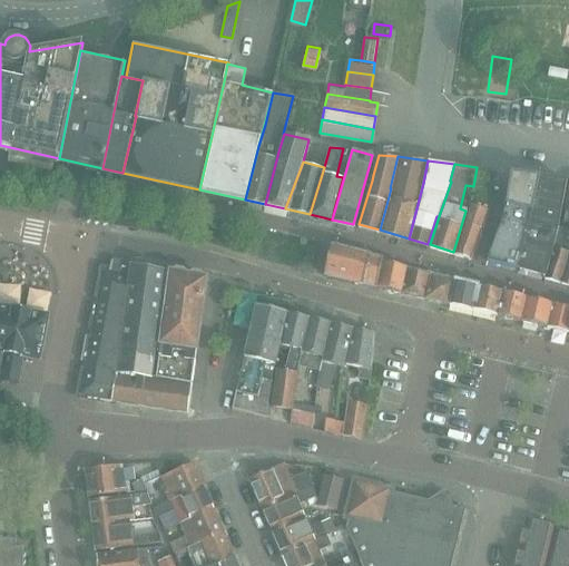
[(487,260),(518,269),(540,175),(511,171),(501,220),(487,260)]
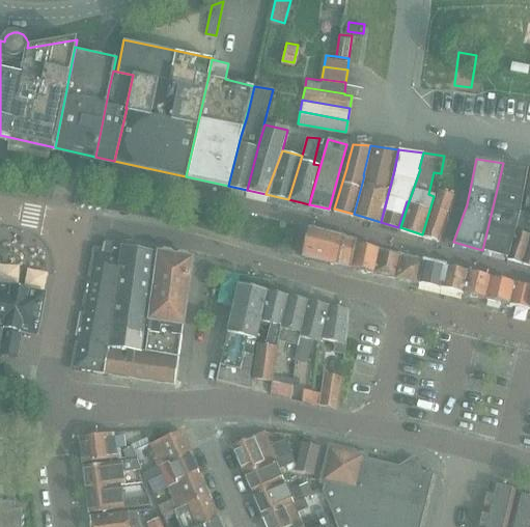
[(529,166),(503,163),(482,250),(507,256),(519,215),(521,210),(529,166)]
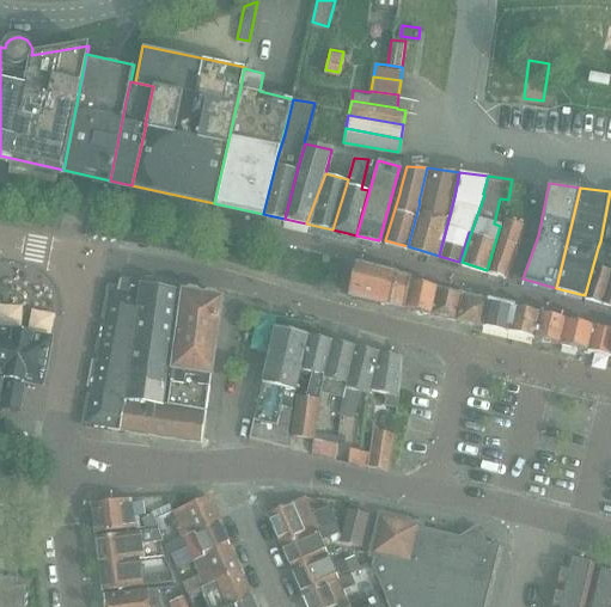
[(530,212),(531,195),(512,191),(507,206),(500,226),(487,270),(503,275),(530,212)]
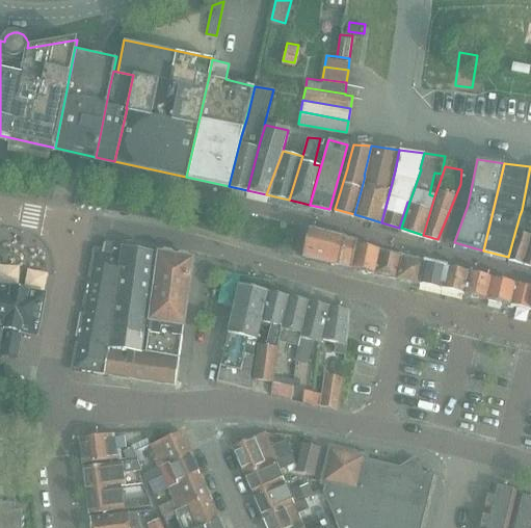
[(508,257),(522,261),(530,237),(530,232),(525,231),(529,213),(525,213),(525,211),(522,210),(520,215),(508,257)]
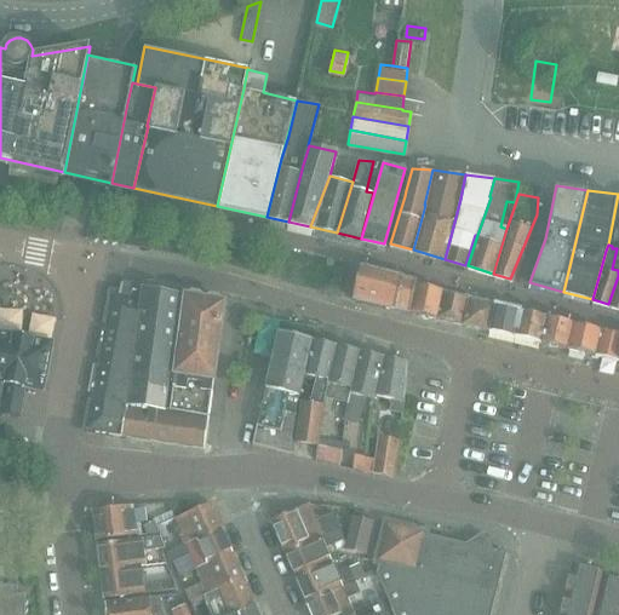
[(389,275),(360,268),(354,295),(382,303),(389,275)]
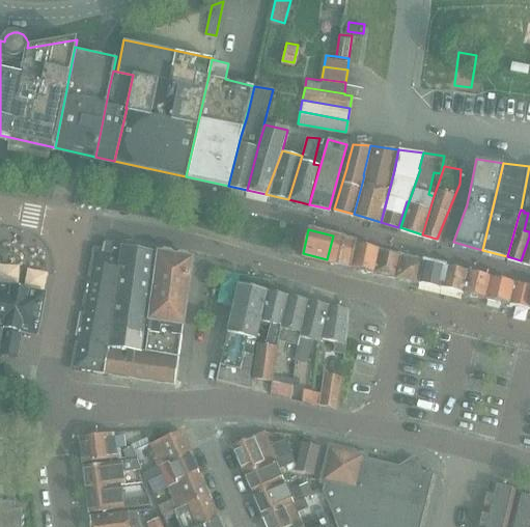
[(357,241),(333,236),(327,259),(351,265),(357,241)]
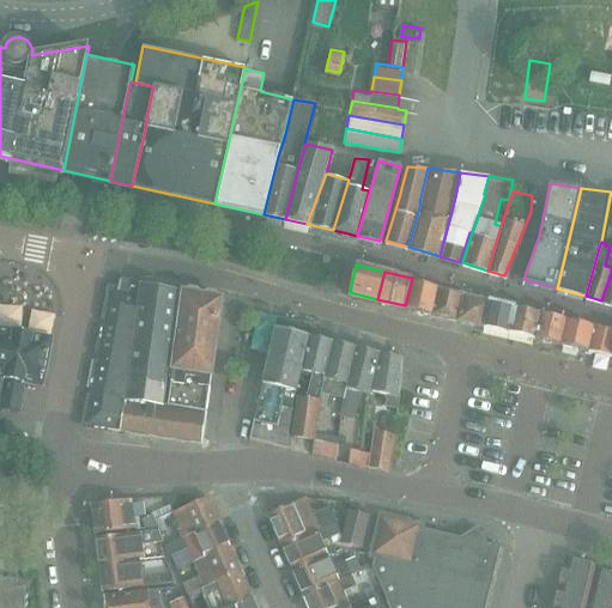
[(611,273),(601,301),(611,303),(611,273)]
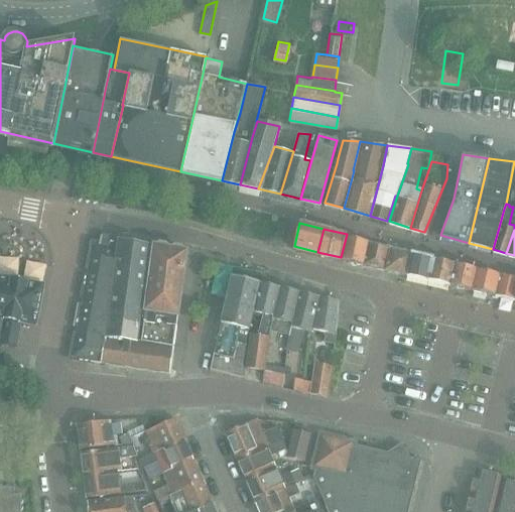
[(87,269),(113,274),(118,238),(99,234),(98,243),(92,242),(87,269)]
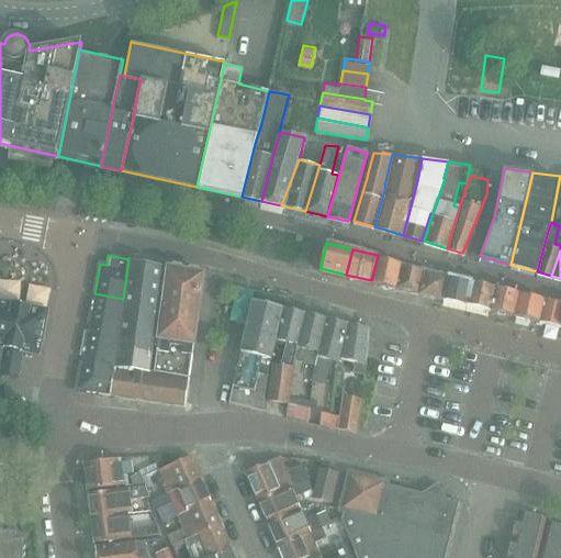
[(371,280),(395,286),(402,261),(378,255),(371,280)]
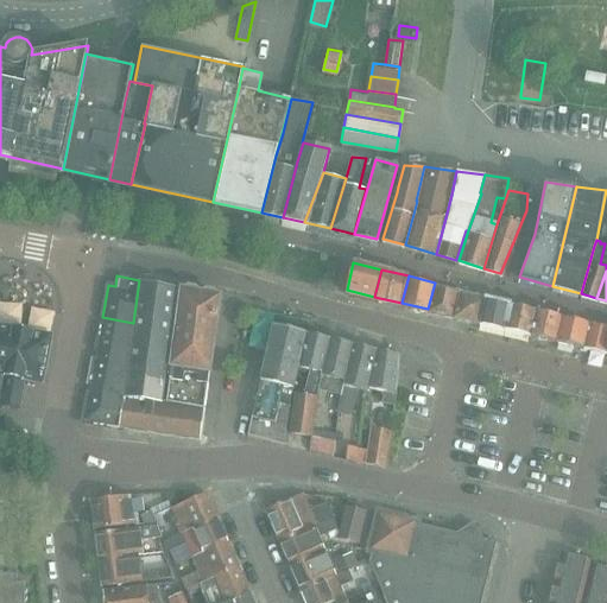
[(128,357),(124,393),(162,400),(177,287),(139,280),(133,323),(128,357)]
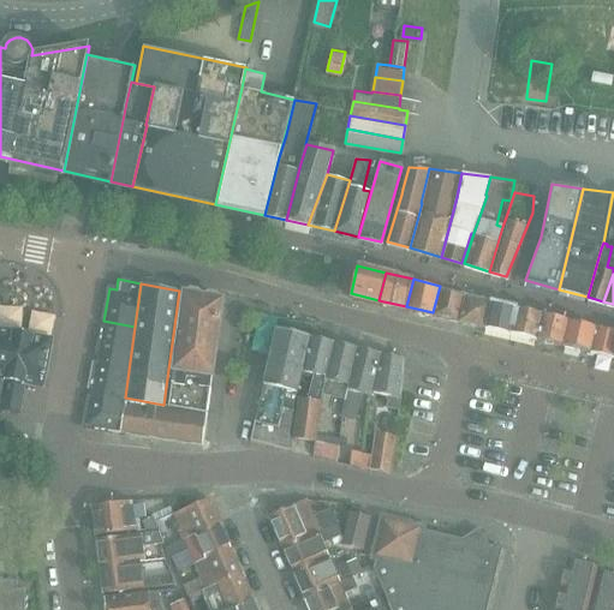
[(433,312),(459,318),(466,292),(440,286),(433,312)]
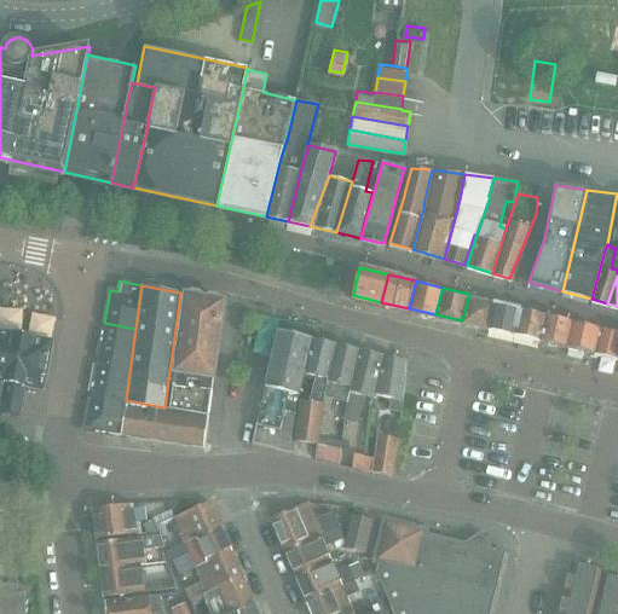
[(184,293),(175,371),(171,409),(207,415),(213,377),(223,300),(184,293)]
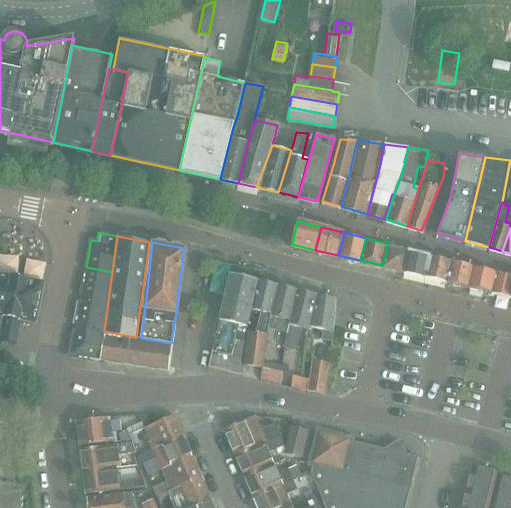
[(382,265),(404,271),(409,248),(388,243),(382,265)]
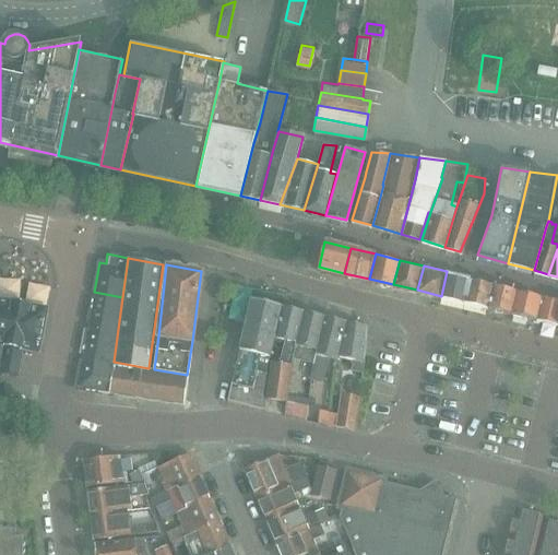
[(470,276),(447,271),(441,296),(464,300),(470,276)]
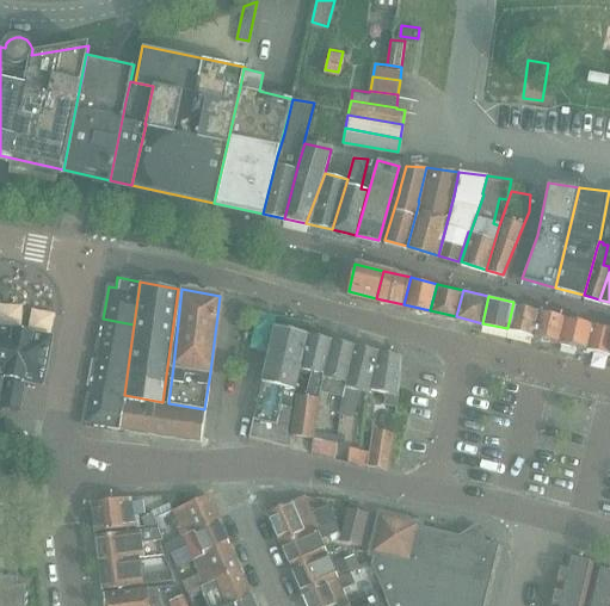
[(538,308),(513,302),(507,328),(531,334),(538,308)]
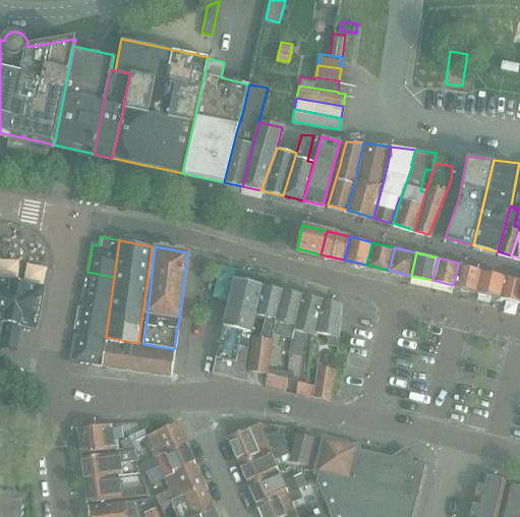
[(481,268),(459,263),(453,285),(476,291),(481,268)]
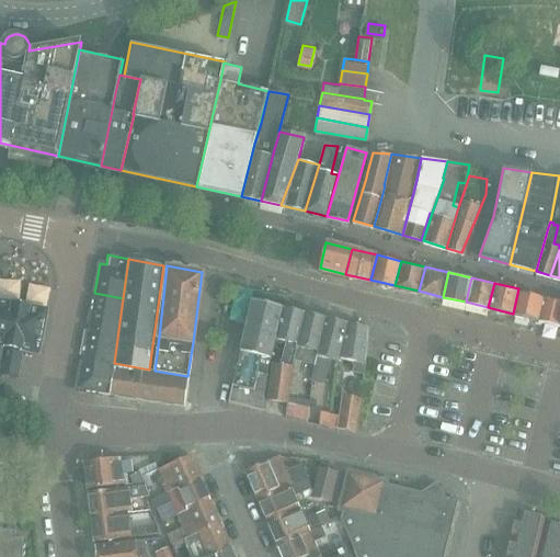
[(518,288),(513,314),(537,319),(543,295),(518,288)]
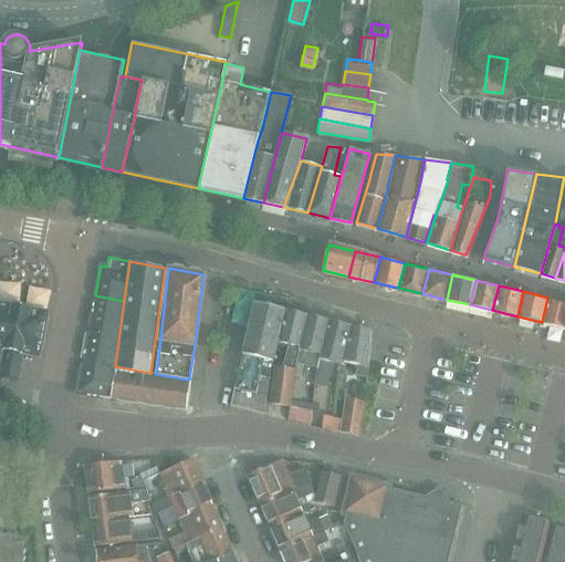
[(119,333),(123,312),(124,301),(95,295),(90,328),(119,333)]
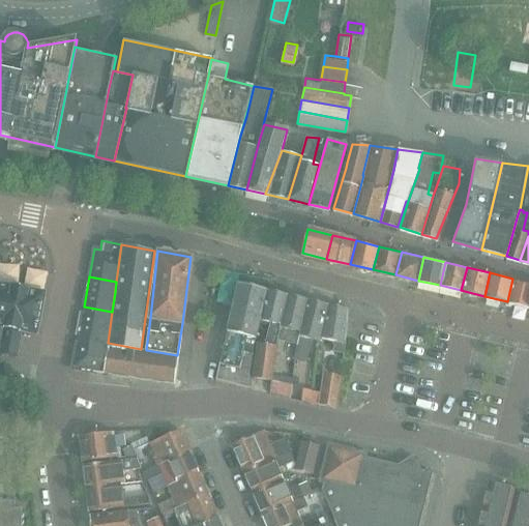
[(528,282),(512,279),(507,301),(528,305),(528,282)]
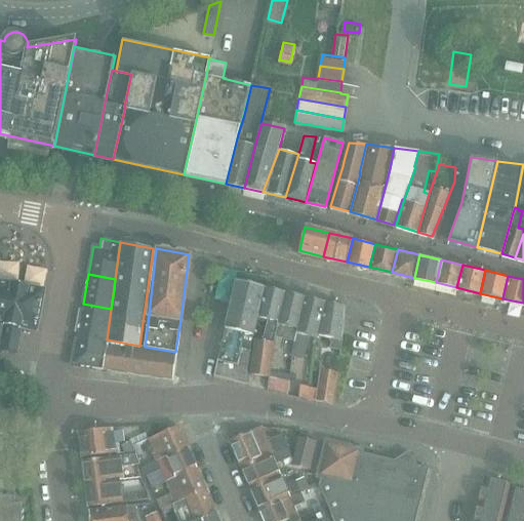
[(23,324),(37,327),(45,287),(0,278),(0,335),(2,336),(0,346),(17,349),(23,324)]
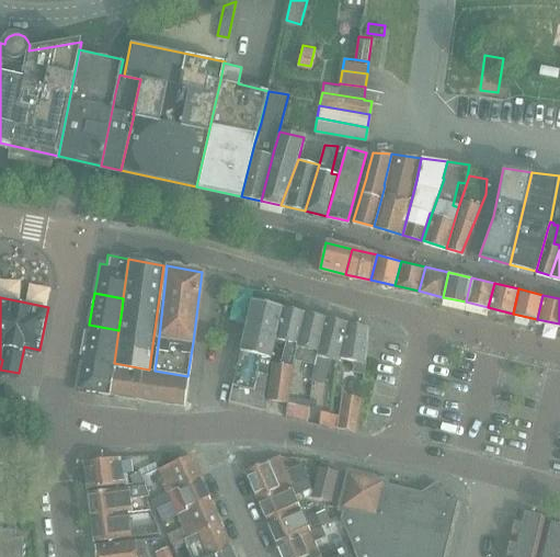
[(267,371),(275,339),(283,306),(252,298),(239,353),(228,401),(262,409),(267,371)]
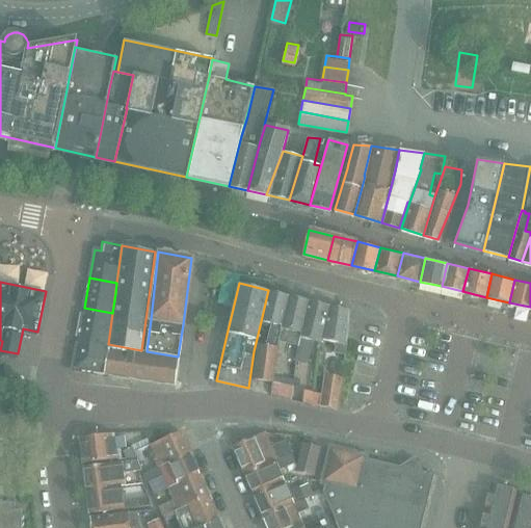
[(289,295),(268,290),(261,321),(270,323),(265,344),(258,343),(254,379),(271,381),(276,345),(279,338),(289,295)]
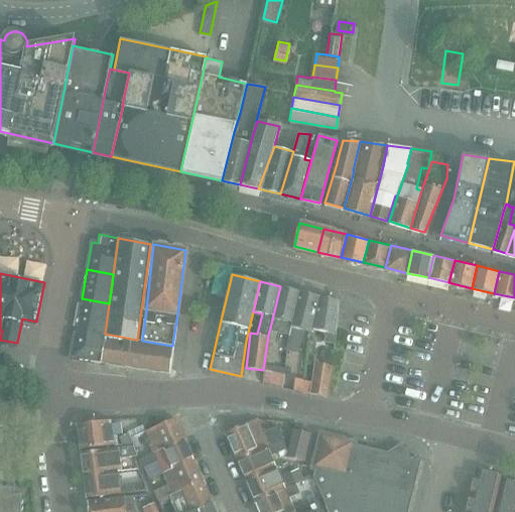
[(280,286),(270,328),(274,329),(276,318),(292,323),(299,291),(280,286)]
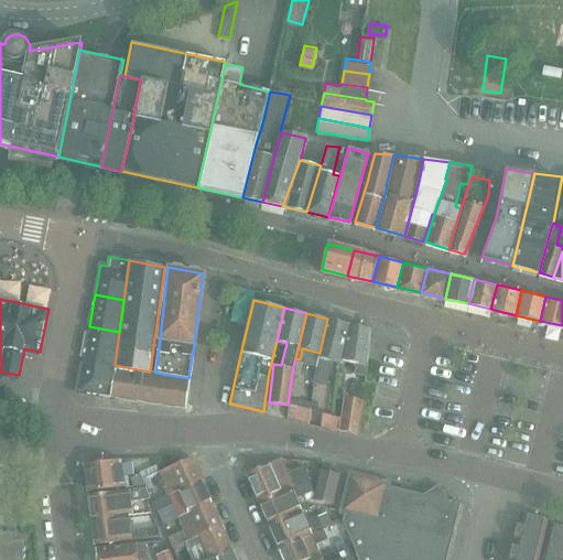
[(326,381),(332,359),(338,361),(339,357),(349,324),(327,319),(320,353),(316,364),(317,365),(314,380),(326,381)]
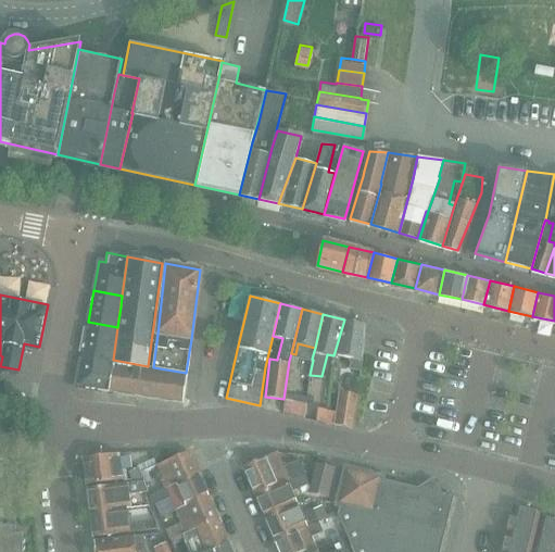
[(335,352),(350,355),(347,365),(360,368),(362,360),(362,353),(364,324),(344,320),(335,352)]
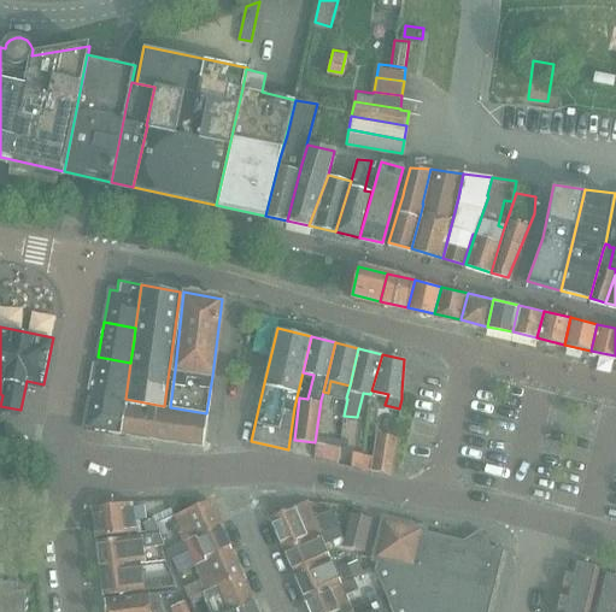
[(91,392),(125,399),(130,363),(98,357),(91,392)]
